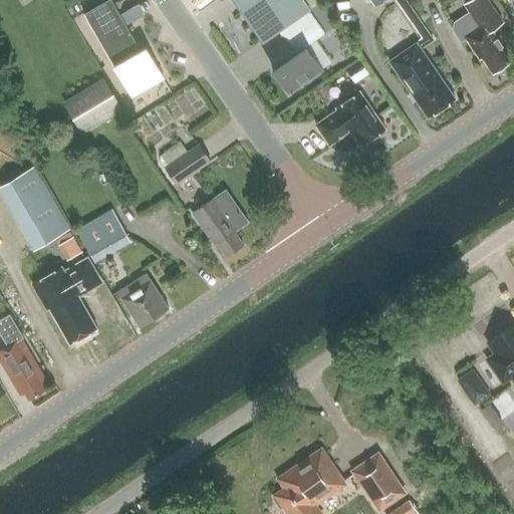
[(147,48),(141,52),(110,0),(107,0),(83,14),(131,98),(164,79),(147,48)]
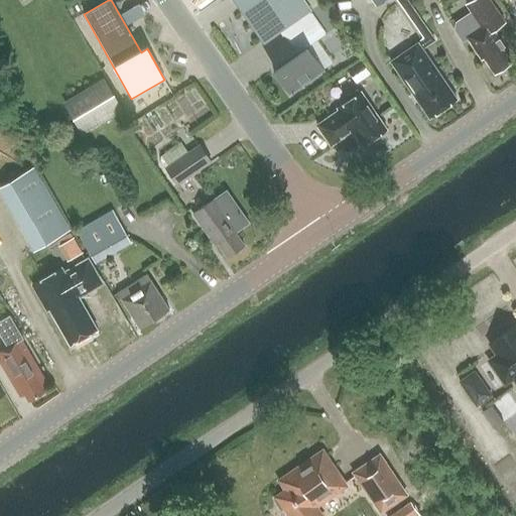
[(302,0),(234,0),(263,42),(261,43),(277,67),(306,47),(326,33),(302,0)]
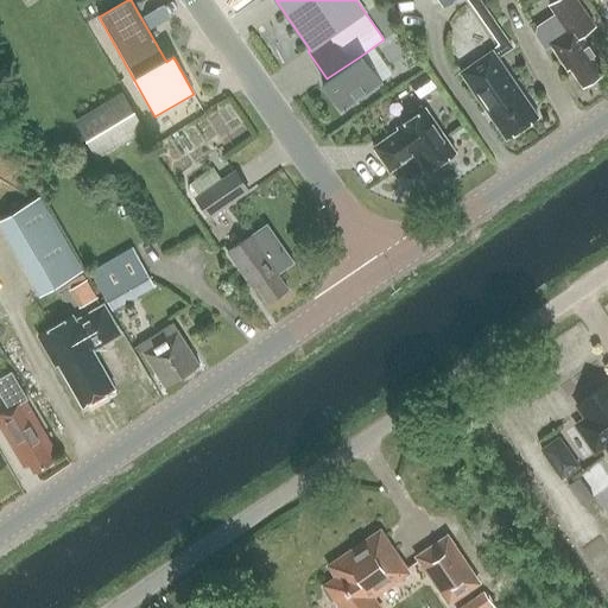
[(594,55),(581,35),(594,26),(576,0),(556,0),(548,7),(552,16),(536,27),(533,37),(544,51),(551,45),(564,65),(567,63),(583,87),(602,75),(590,57),(594,55)]
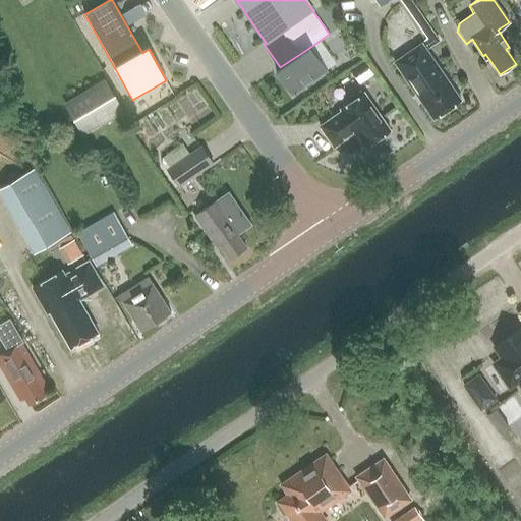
[(433,120),(461,101),(422,44),(395,63),(433,120)]
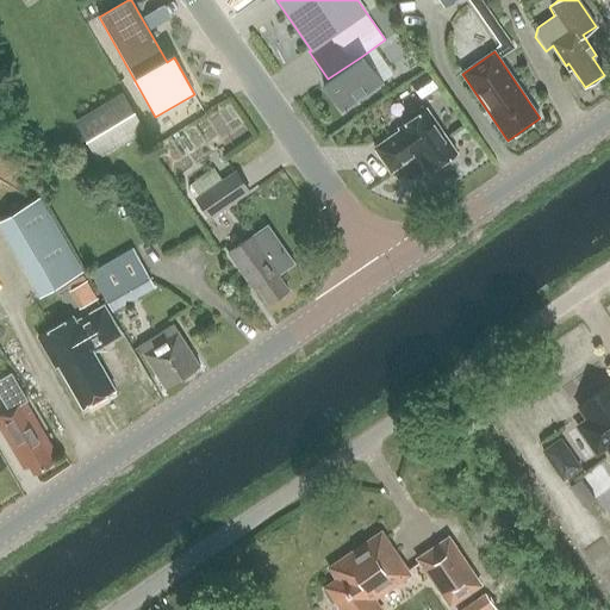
[(328,79),(322,82),(341,110),(381,82),(362,56),(328,79)]
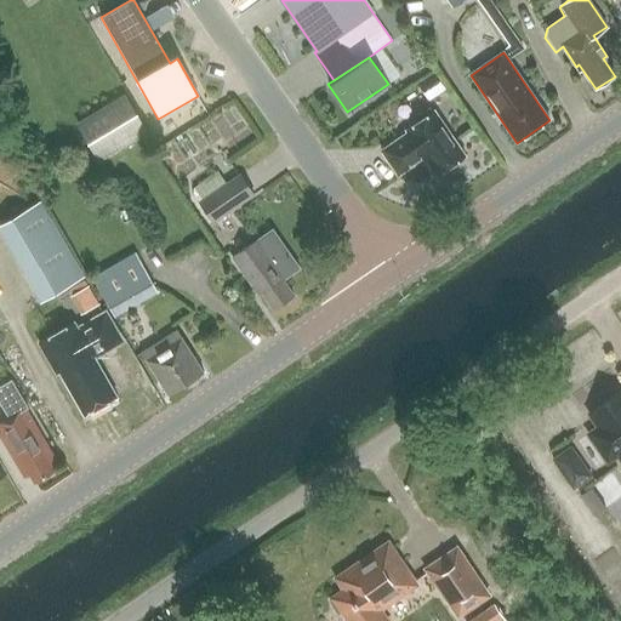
[(433,100),(446,91),(434,73),(421,81),(433,100)]
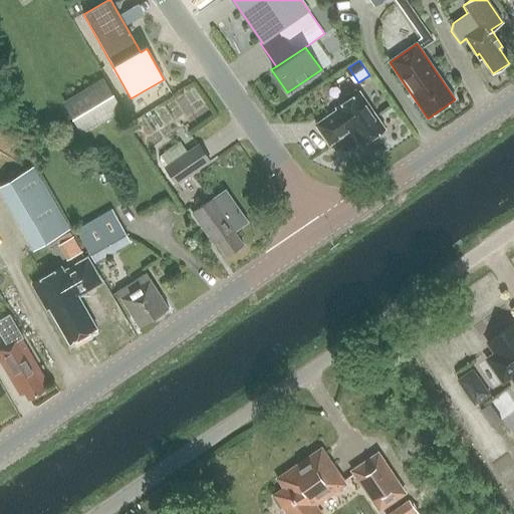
[(103,78),(62,103),(81,135),(122,109),(103,78)]
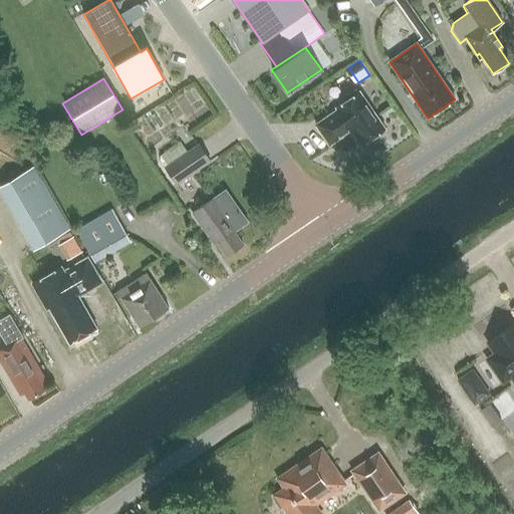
[(351,131),(361,146),(384,130),(359,92),(357,93),(355,90),(345,96),(347,100),(336,108),(337,110),(315,124),(329,146),(351,131)]
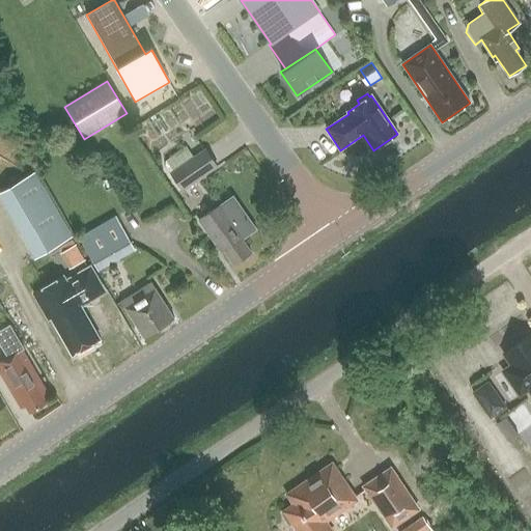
[(169,173),(182,192),(218,167),(205,149),(193,158),(186,147),(165,162),(172,172),(169,173)]
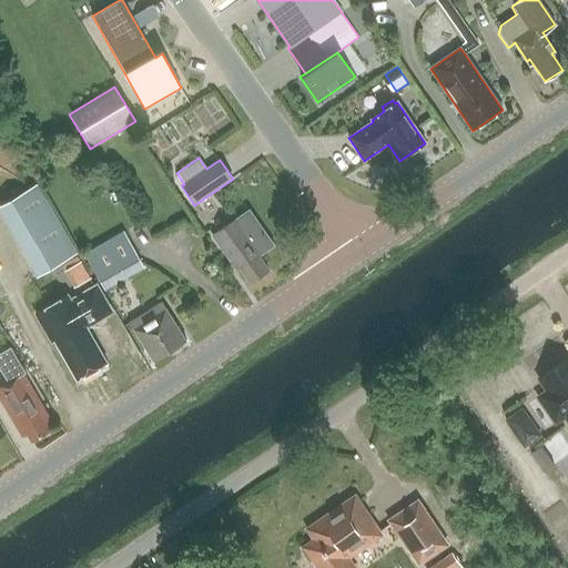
[(235,220),(212,236),(234,267),(236,265),(250,283),(269,271),(259,257),(274,246),(256,221),(243,231),(235,220)]
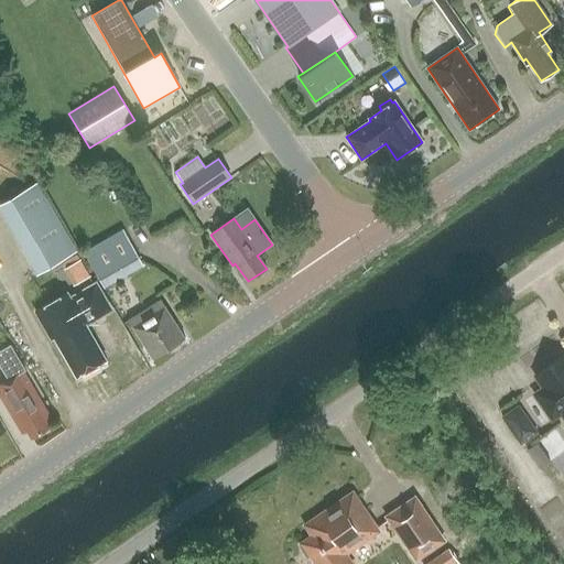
[(74,251),(55,219),(20,239),(39,271),(74,251)]
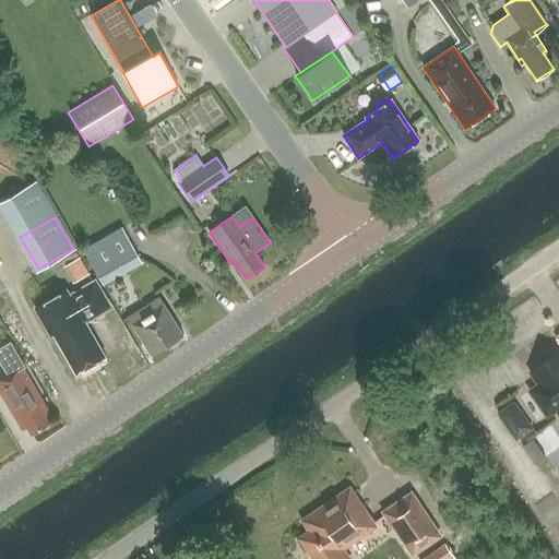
[(141,264),(121,228),(82,251),(102,287),(141,264)]
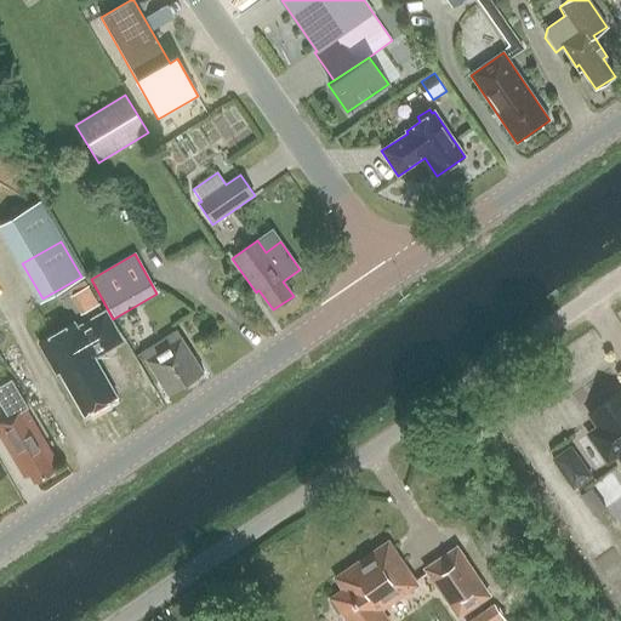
[(58,370),(84,415),(115,397),(92,355),(119,340),(104,314),(78,329),(74,323),(38,343),(53,372),(58,370)]
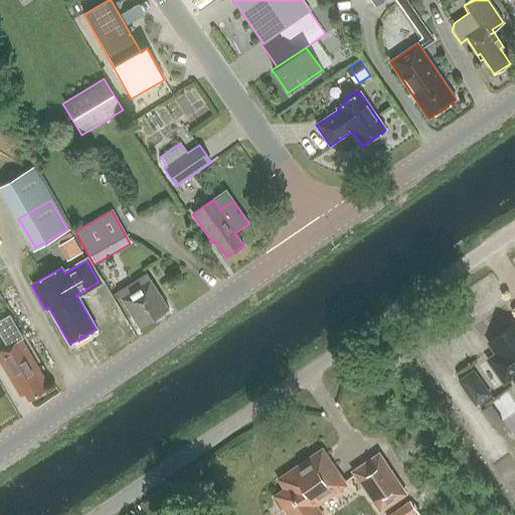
[(140,327),(168,309),(148,277),(120,295),(140,327)]
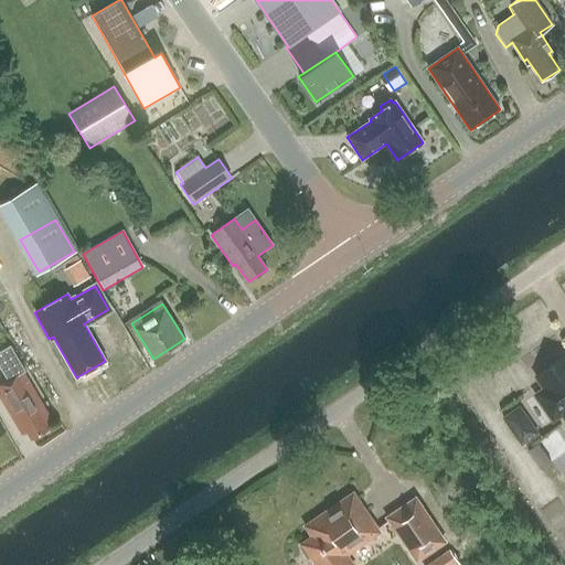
[(49,417),(21,372),(25,369),(11,344),(0,350),(0,366),(8,380),(0,383),(0,398),(21,434),(25,430),(30,438),(48,428),(43,420),(49,417)]
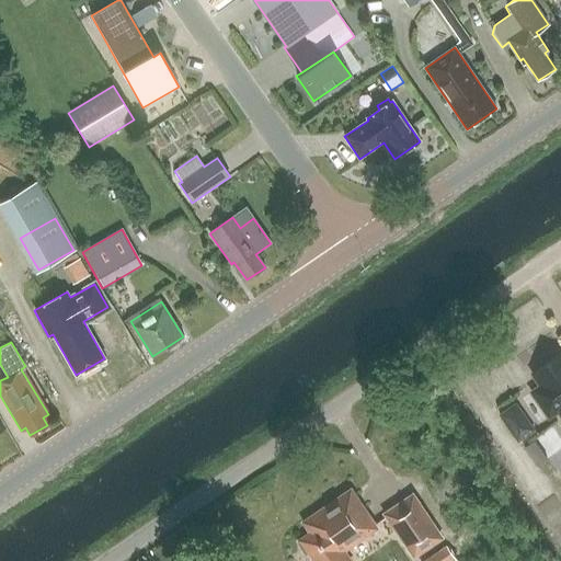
[(560,353),(531,375),(540,387),(531,392),(549,418),(558,412),(560,416),(560,353)]
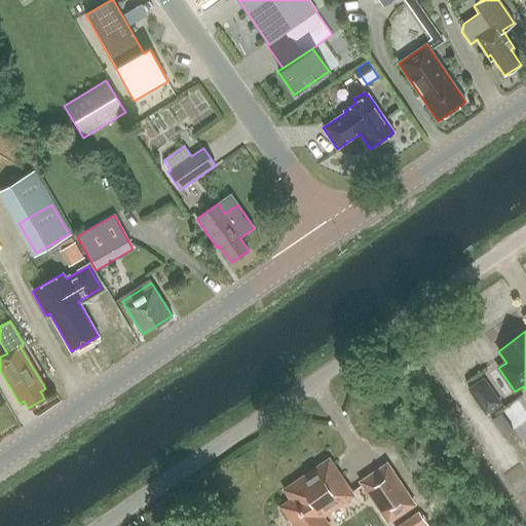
[(326,525),(320,517),(351,495),(328,461),(286,490),(292,500),(278,510),(286,520),(290,518),(295,525),(326,525)]
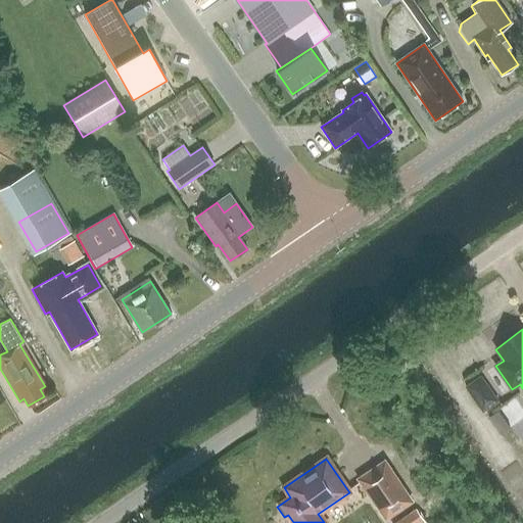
[(385,521),(414,503),(385,460),(357,479),(385,521)]
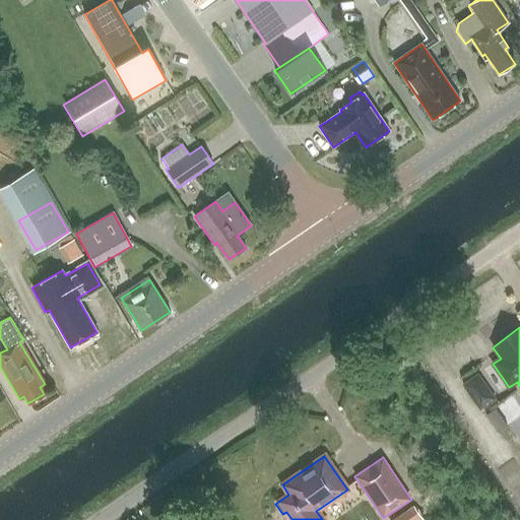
[(392,519),(423,519),(428,518),(417,503),(391,519),(392,519)]
